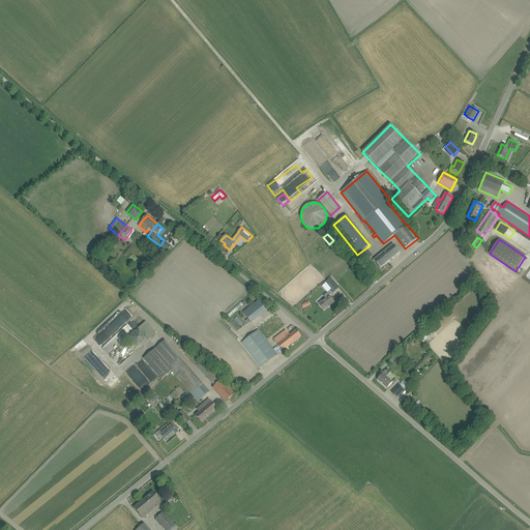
[(168,252),(171,246),(164,240),(160,245),(168,252)]
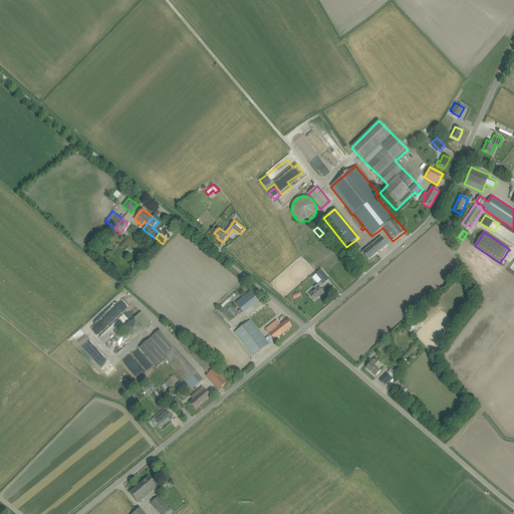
[(368,260),(388,245),(381,237),(362,252),(368,260)]
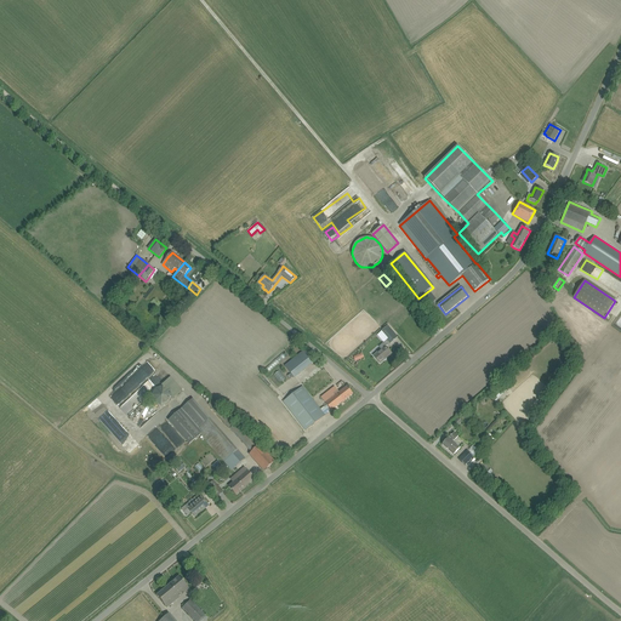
[(419,298),(426,307),(433,302),(434,301),(427,291),(419,298)]
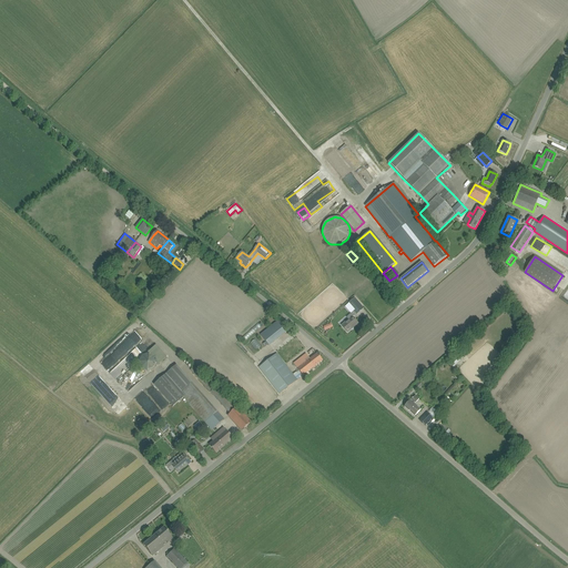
[(171,277),(166,273),(161,280),(164,283),(171,277)]
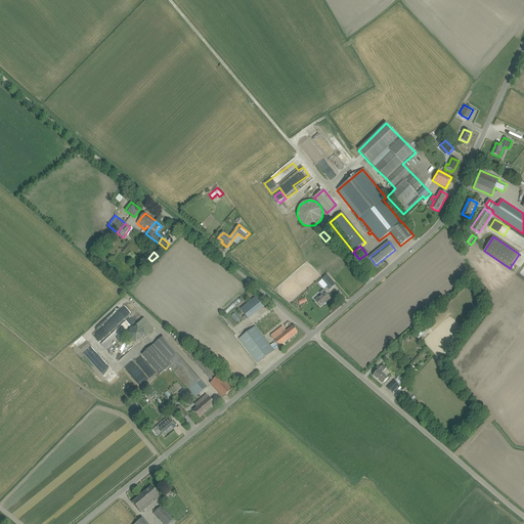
[(336,285),(333,280),(328,275),(323,278),(320,280),(326,288),(319,293),(321,295),(315,301),(320,307),(331,298),(325,293),(329,290),(336,285)]
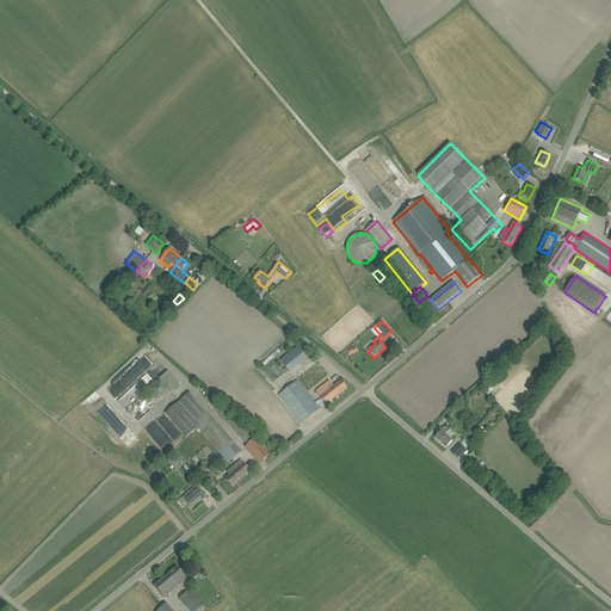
[(298,345),(279,360),(283,364),(288,369),(289,371),(308,356),(298,345)]
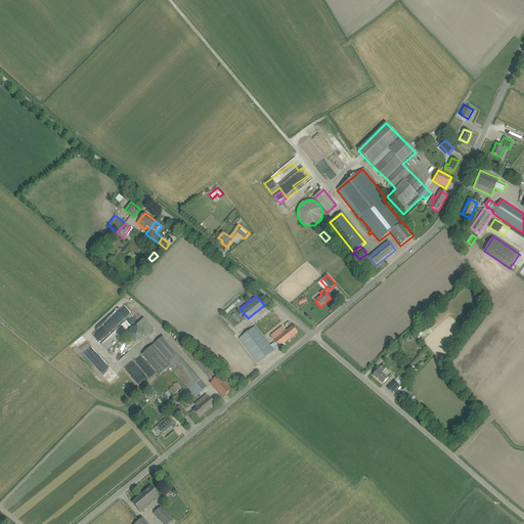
[(232,306),(226,312),(228,315),(235,309),(232,306)]
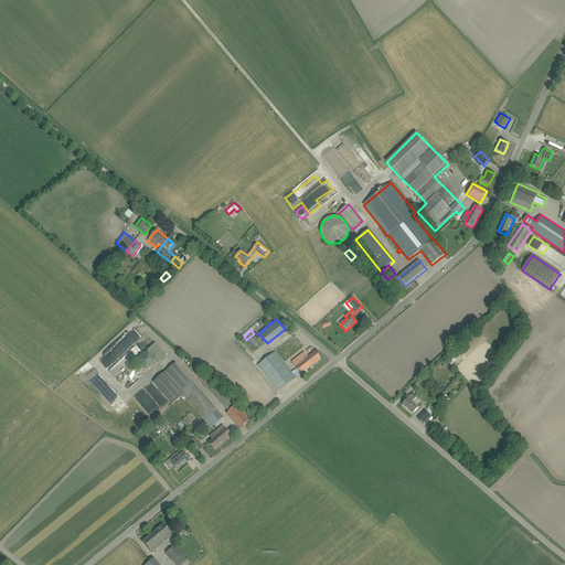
[(121,333),(97,358),(102,362),(104,360),(126,339),(121,333)]
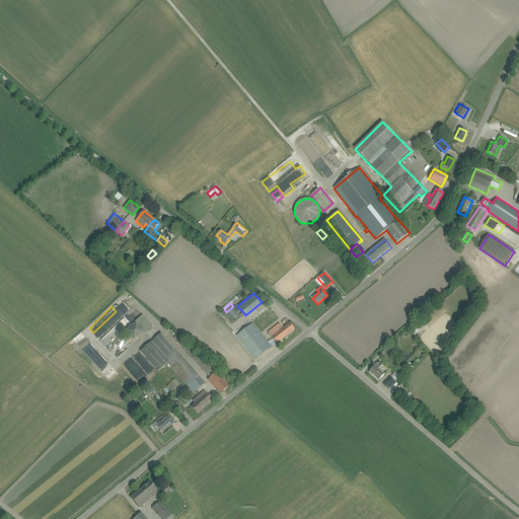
[(274,313),(256,325),(263,332),(279,320),(274,313)]
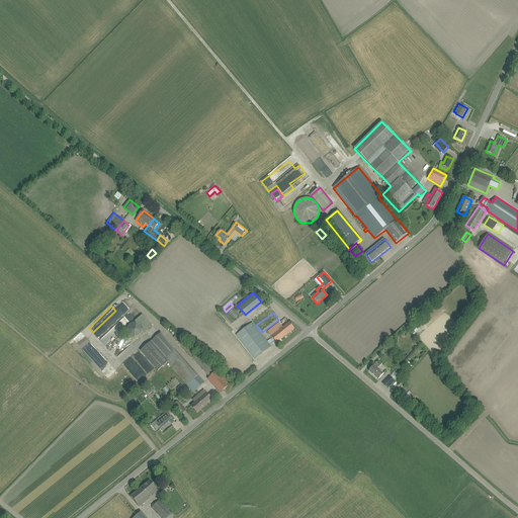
[(135,322),(136,322),(130,324),(126,329),(128,336),(134,339),(140,337),(142,334),(143,334),(153,326),(143,315),(135,322)]
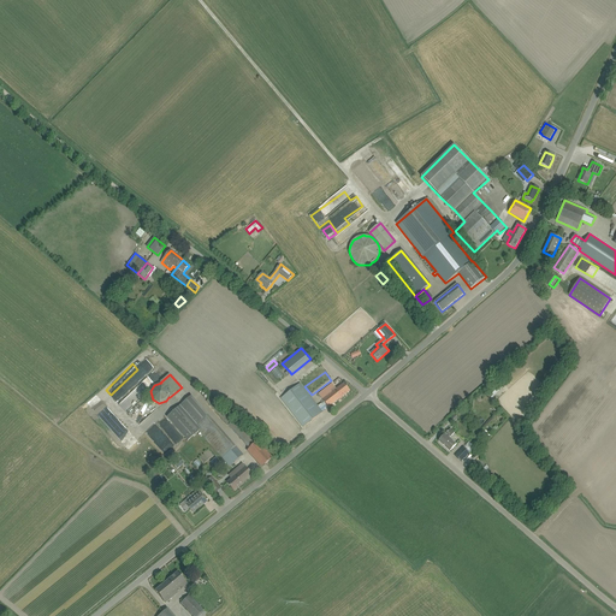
[(492,398),(505,385),(501,380),(487,394),(492,398)]
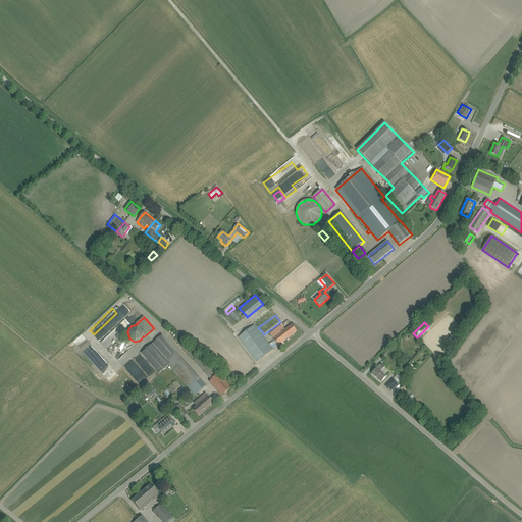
[(281,325),(277,328),(269,334),(274,341),(269,345),(254,325),(238,337),(254,358),(257,362),(273,350),(278,346),(297,331),(292,324),(284,330),(281,325)]
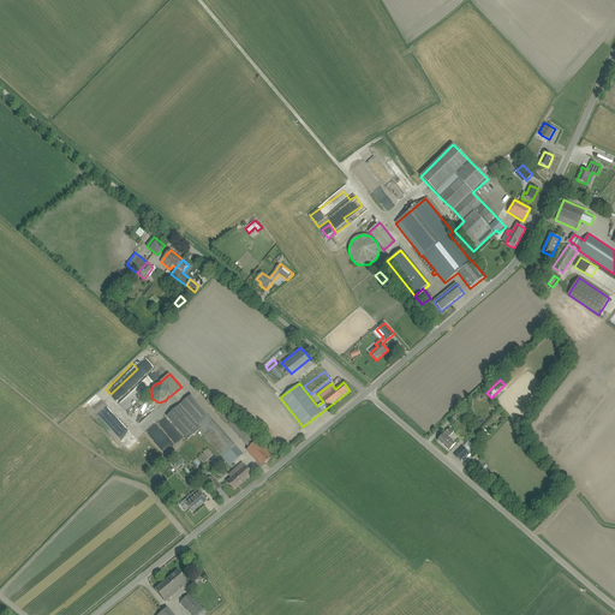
[(132,394),(132,398),(148,398),(148,388),(138,388),(138,394),(132,394)]
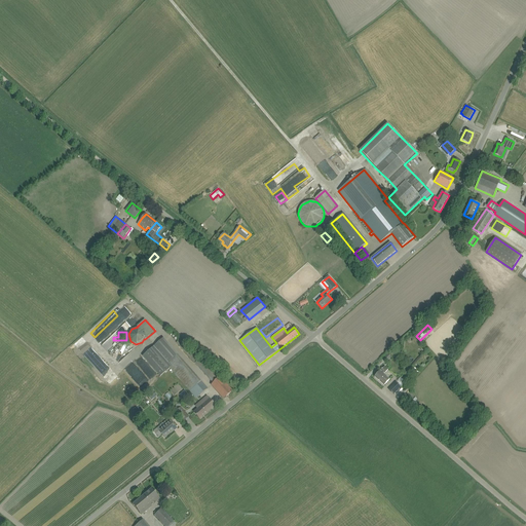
[(190,391),(192,389),(198,397),(208,388),(200,380),(198,381),(161,339),(150,349),(143,357),(160,376),(170,368),(190,391)]
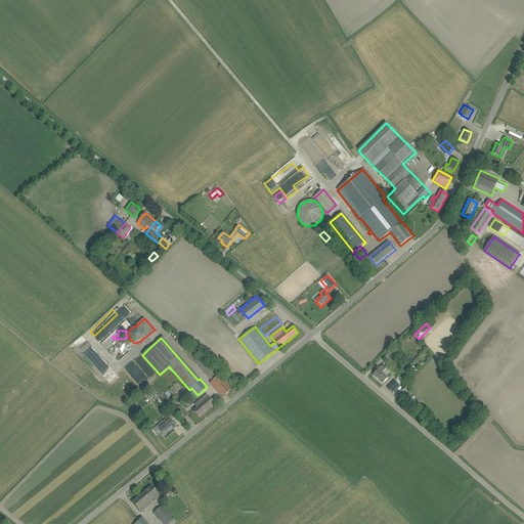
[(211,384),(219,394),(223,397),(231,390),(228,386),(219,376),(210,364),(208,365),(201,356),(198,359),(184,343),(180,338),(179,339),(175,342),(193,362),(194,361),(195,363),(212,382),(211,384)]
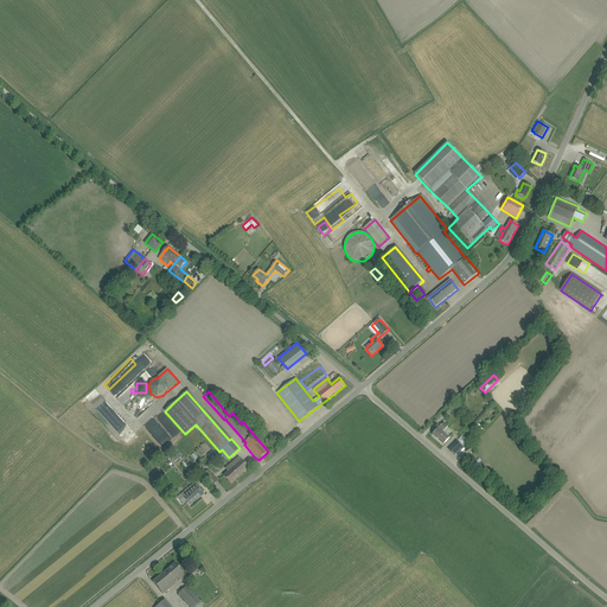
[(141,397),(128,409),(134,415),(146,403),(141,397)]
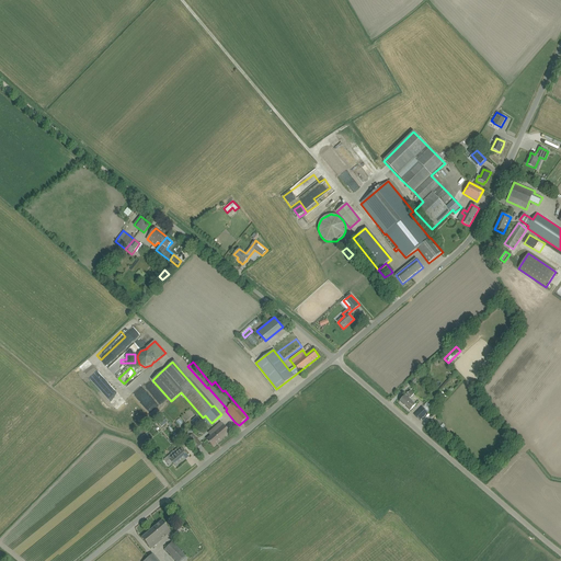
[(414,377),(408,384),(411,387),(415,382),(418,380),(414,377)]
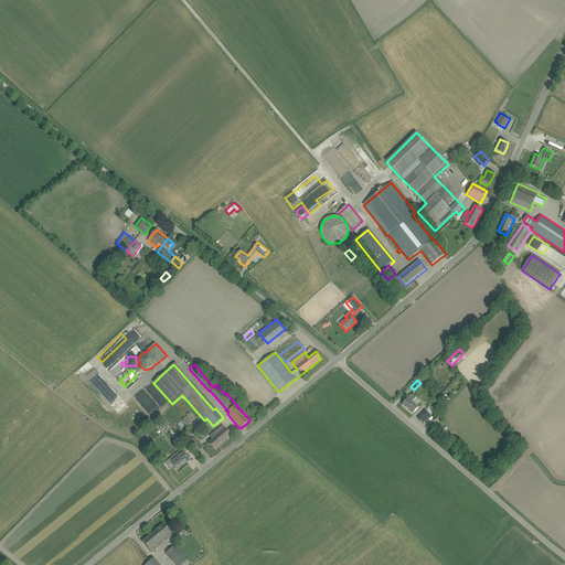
[(267,400),(275,393),(263,381),(256,387),(267,400)]
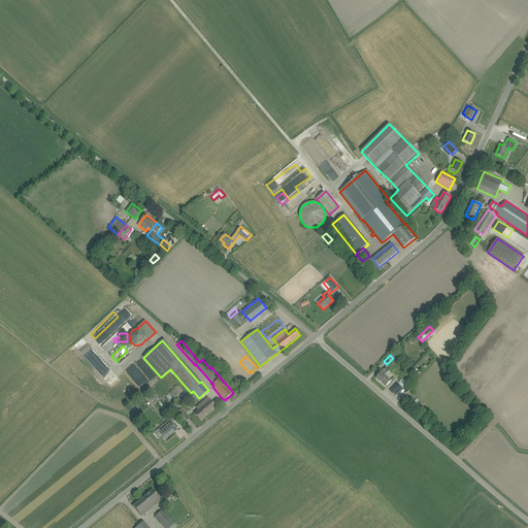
[(234,366),(229,370),(241,385),(246,380),(234,366)]
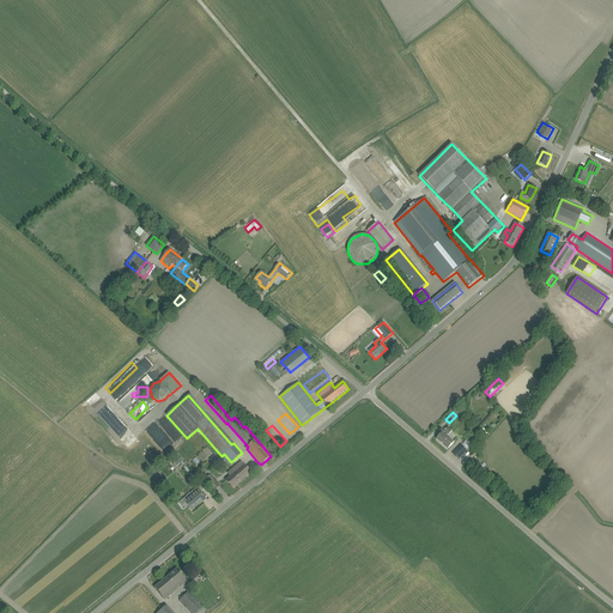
[(447,429),(441,435),(436,439),(448,449),(451,445),(455,442),(448,436),(451,431),(448,428),(447,429)]
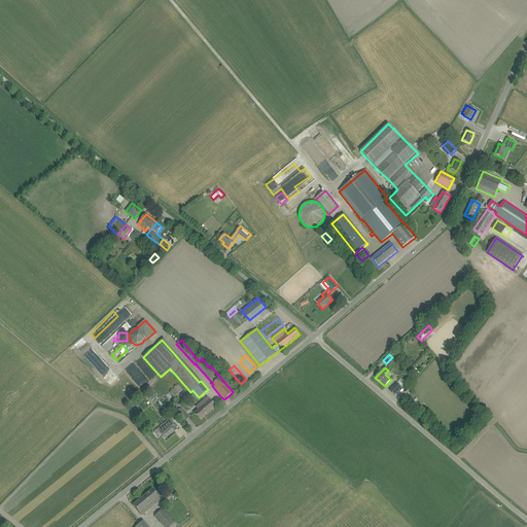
[(143,389),(151,382),(142,373),(135,380),(143,389)]
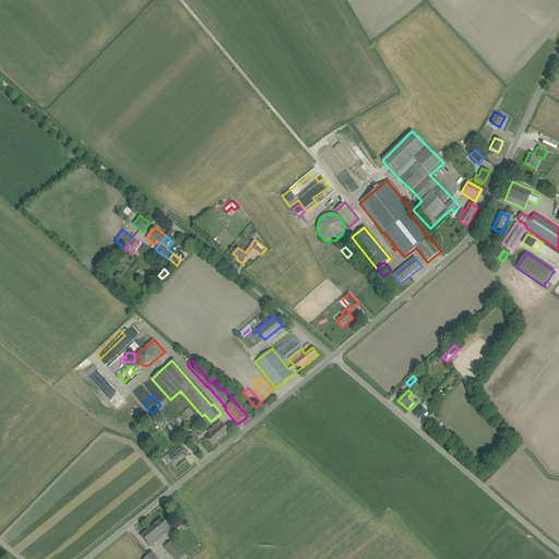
[(418,419),(423,415),(426,412),(430,406),(425,402),(420,406),(413,414),(418,419)]
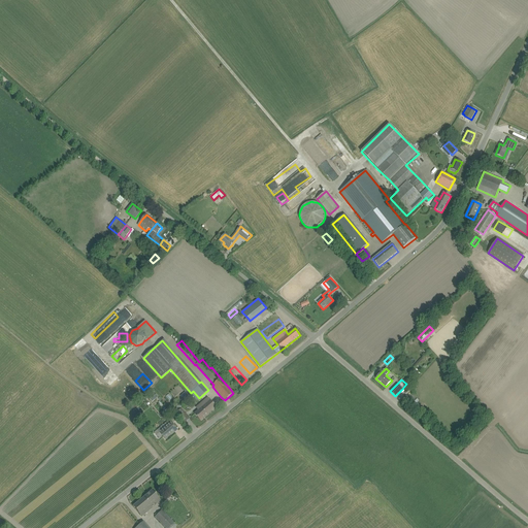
[(147,393),(150,395),(147,397),(151,401),(152,402),(158,397),(153,389),(147,393)]
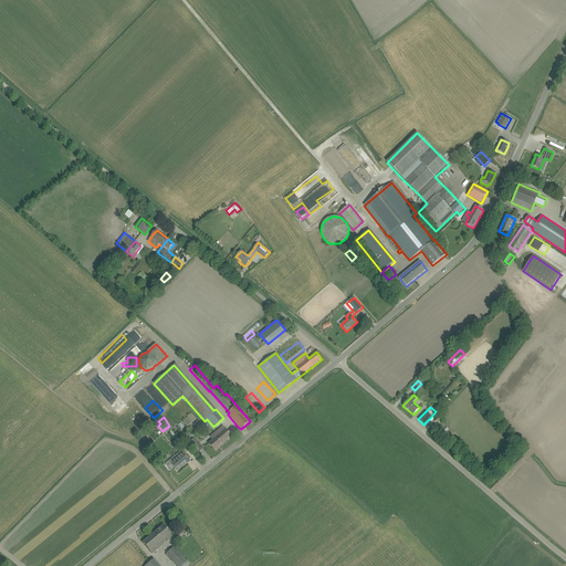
[(232,437),(229,432),(223,426),(213,435),(217,437),(209,443),(216,451),(232,437)]
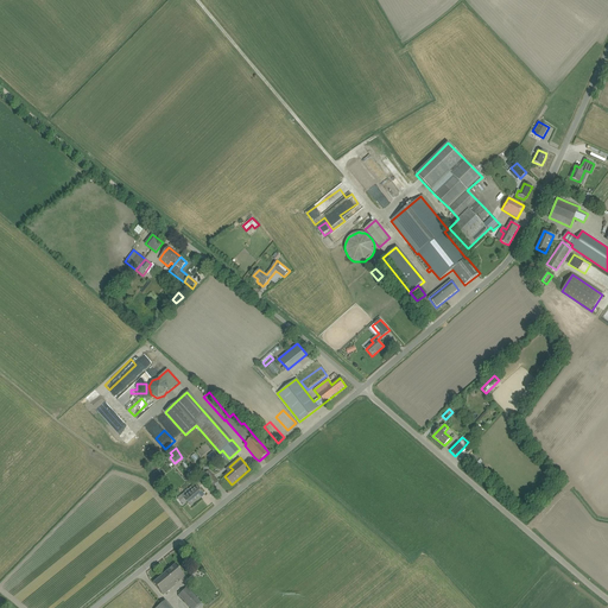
[(203,476),(209,482),(213,487),(219,481),(215,477),(209,472),(203,476)]
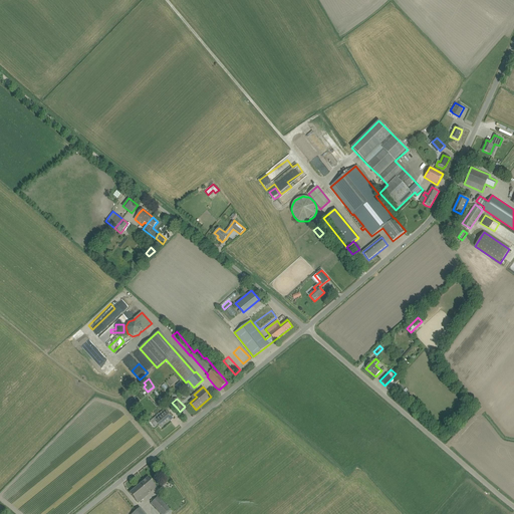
[(159,414),(150,422),(155,427),(158,424),(161,428),(167,424),(174,418),(170,415),(167,411),(161,417),(159,414)]
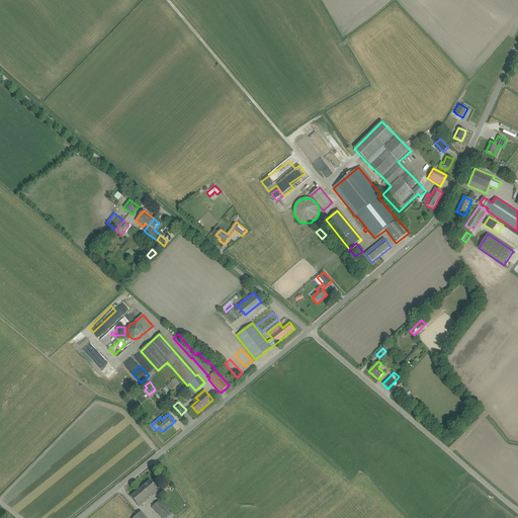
[(140,507),(143,504),(150,498),(148,496),(151,493),(153,496),(156,494),(157,495),(160,494),(149,481),(131,497),(134,500),(140,507)]
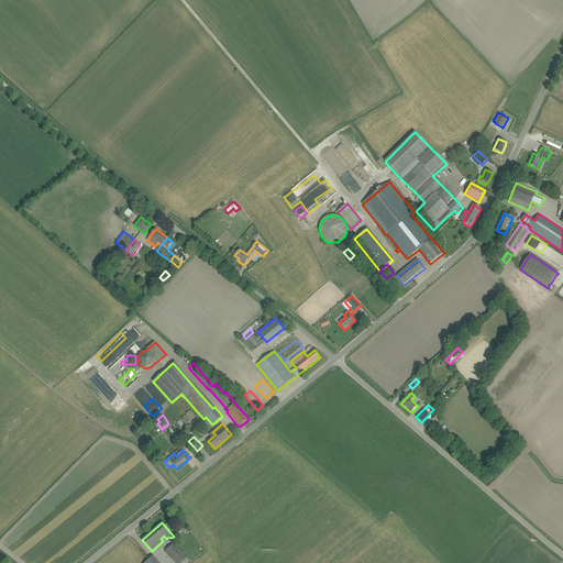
[(165,551),(176,562),(179,562),(186,558),(173,543),(165,551)]
